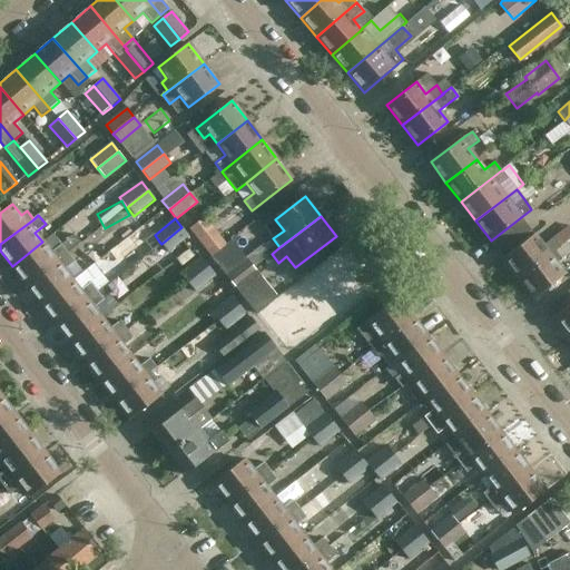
[(189,229),(212,257),(226,245),(205,218),(189,229)]
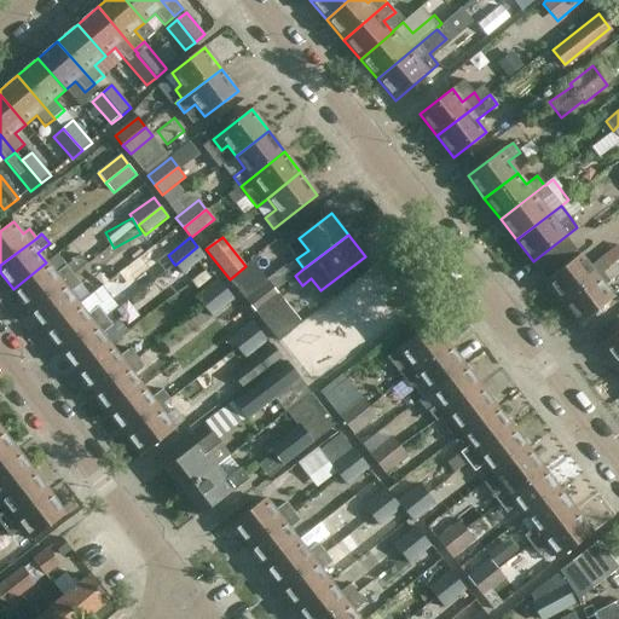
[(197,247),(175,265),(183,273),(197,262),(206,256),(197,247)]
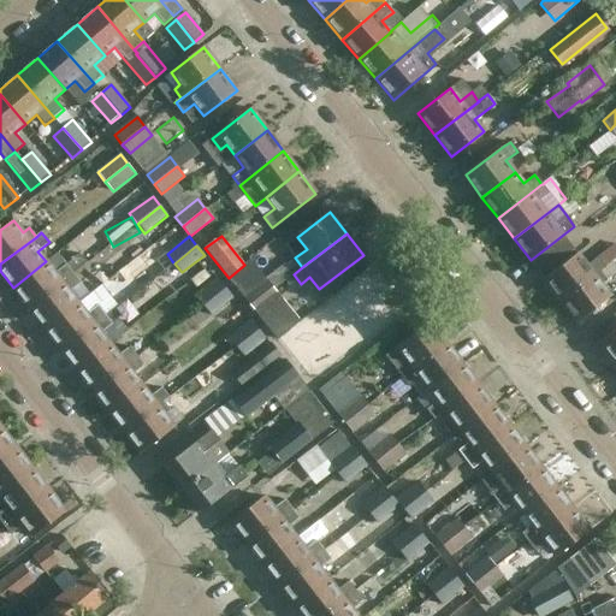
[(609,274),(615,273),(615,247),(603,250),(609,274)]
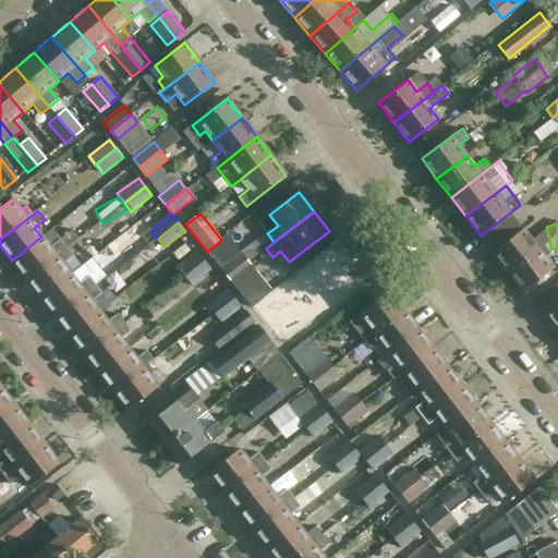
[(493,252),(508,271),(548,241),(542,232),(531,241),(523,229),(493,252)]
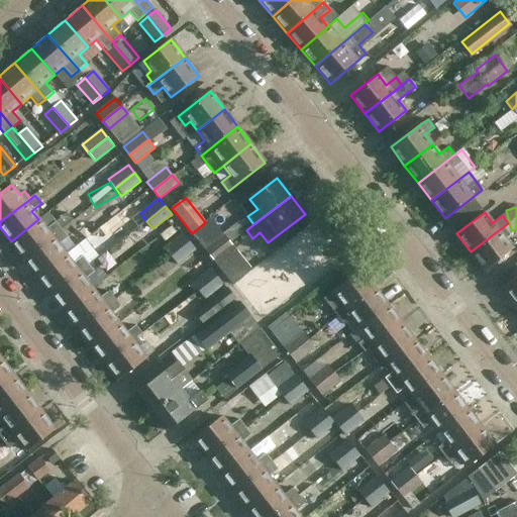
[(210,218),(205,222),(192,233),(209,256),(228,241),(210,218)]
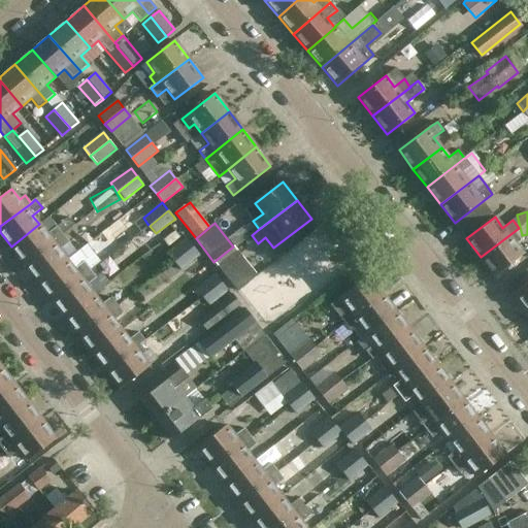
[(11,246),(25,264),(63,234),(57,226),(46,234),(39,224),(11,246)]
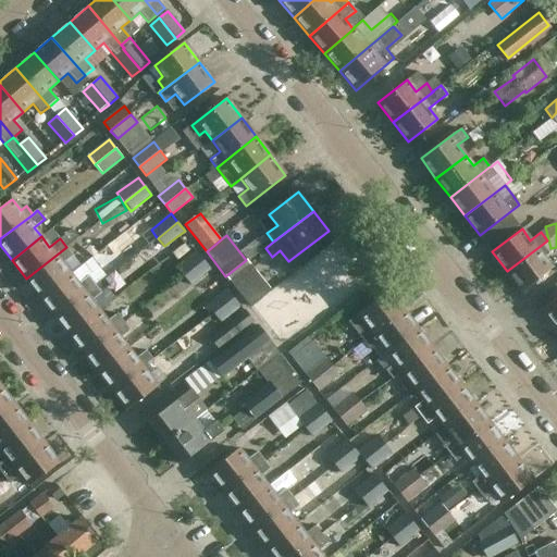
[(158,258),(140,238),(112,265),(119,273),(110,282),(121,294),(158,258)]
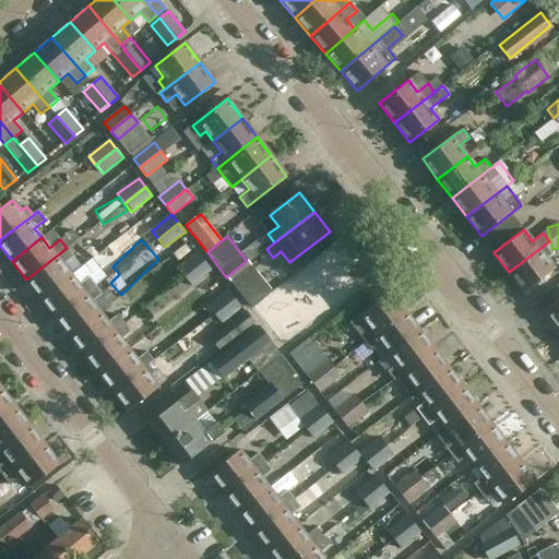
[(549,241),(509,272),(524,292),(554,269),(545,258),(550,254),(545,246),(549,242),(549,241)]
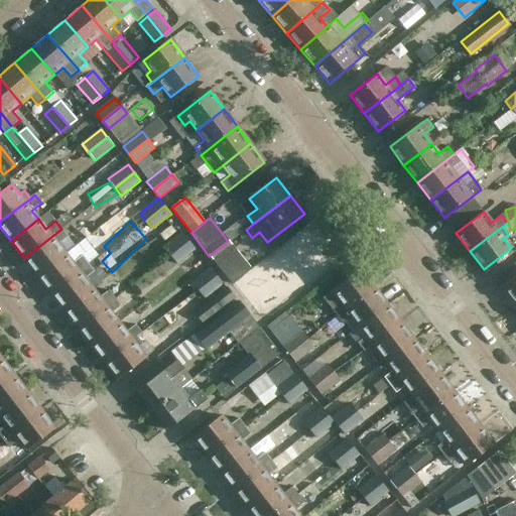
[(68,237),(61,229),(24,258),(37,275),(66,254),(58,245),(68,237)]
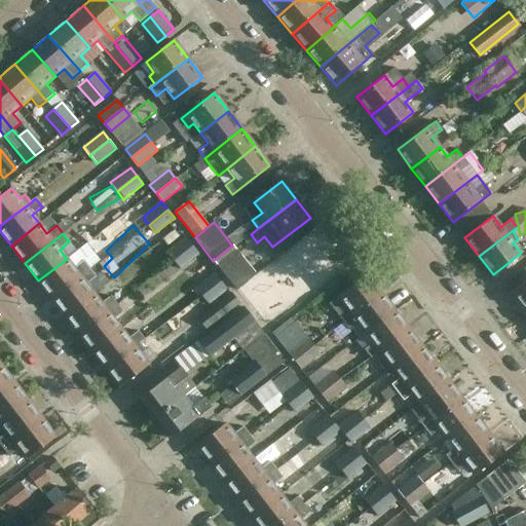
[(167,253),(174,261),(193,246),(187,237),(167,253)]
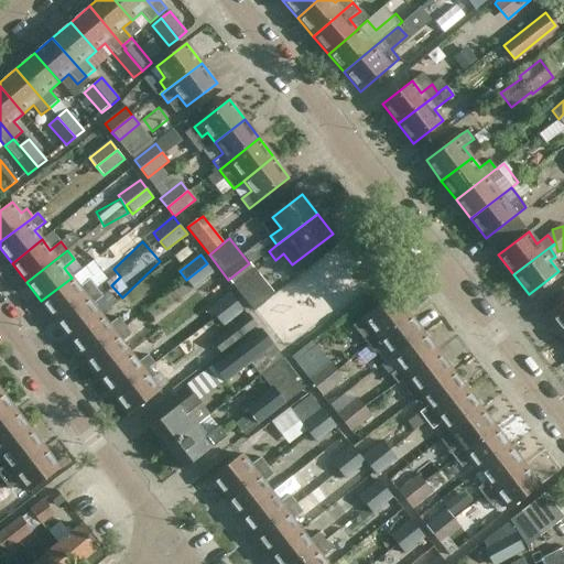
[(214,272),(207,263),(186,280),(193,289),(214,272)]
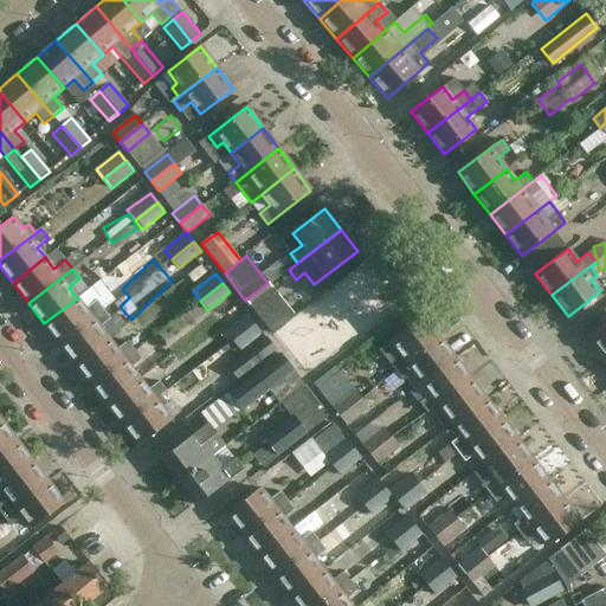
[(245,301),(253,310),(274,335),(296,317),(268,283),(245,301)]
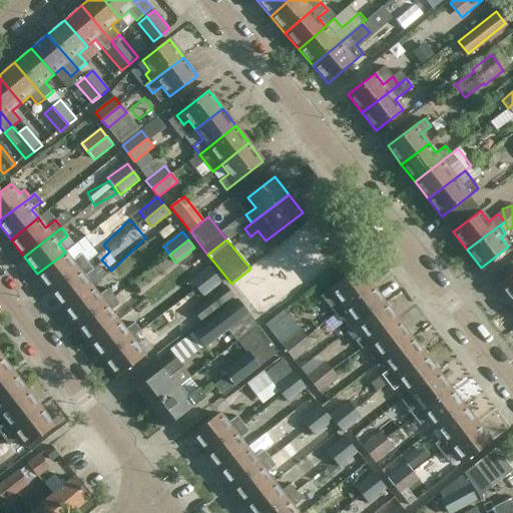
[(37,274),(51,291),(88,262),(81,253),(72,262),(65,252),(37,274)]
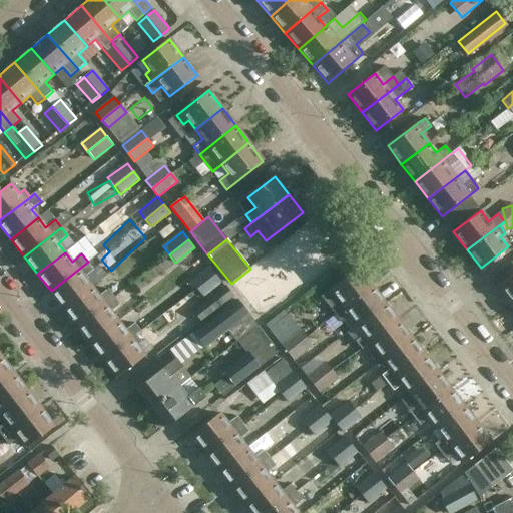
[(51,291),(64,308),(92,287),(84,278),(94,270),(88,262),(51,291)]
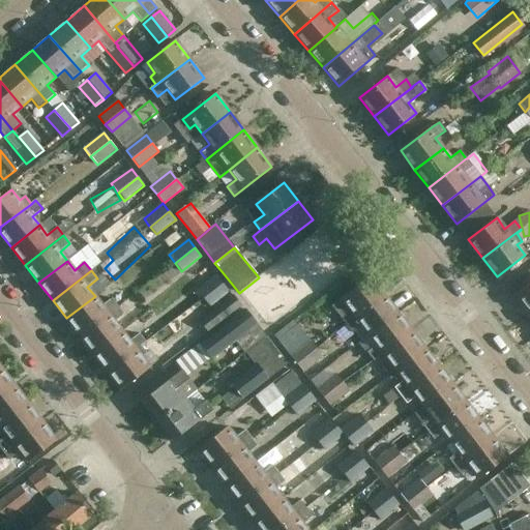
[(197,290),(204,298),(223,283),(216,274),(197,290)]
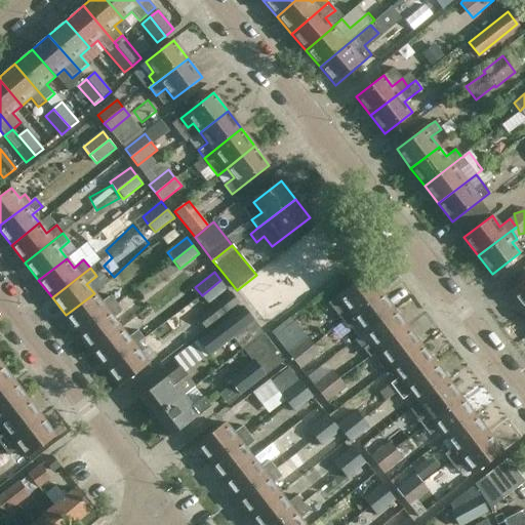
[(328,304),(342,322),(380,293),(366,274),(328,304)]
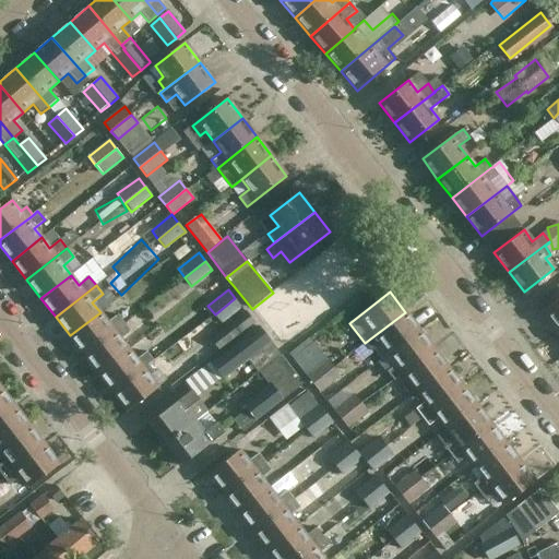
[(242,308),(235,298),(215,314),(222,324),(242,308)]
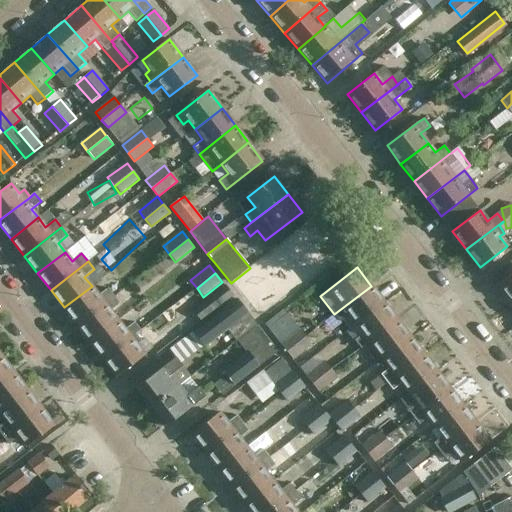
[(511,303),(511,273),(495,287),(509,305),(511,303)]
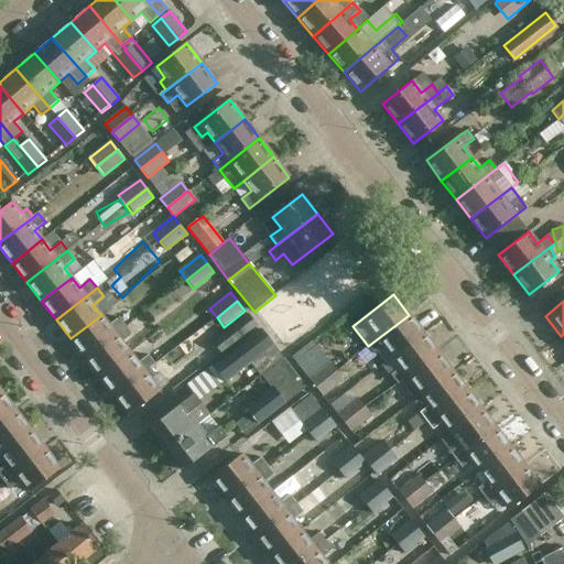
[(248,314),(213,342),(221,351),(257,325),(248,314)]
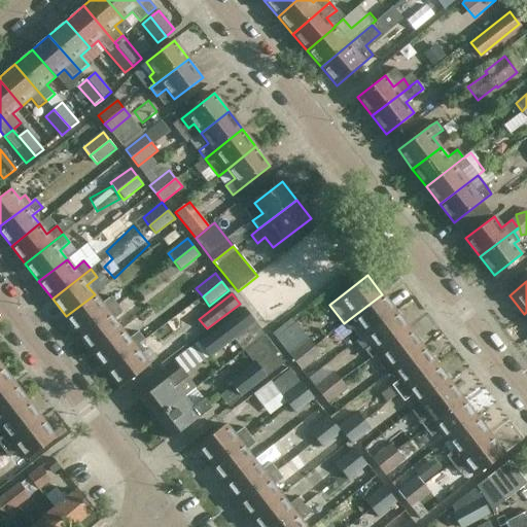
[(66,316),(80,335),(117,305),(111,296),(102,304),(95,294),(66,316)]
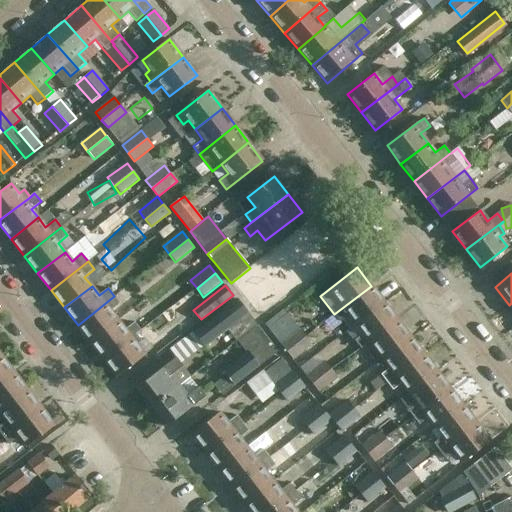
[(349,314),(357,324),(384,303),(371,286),(334,314),(340,321),(349,314)]
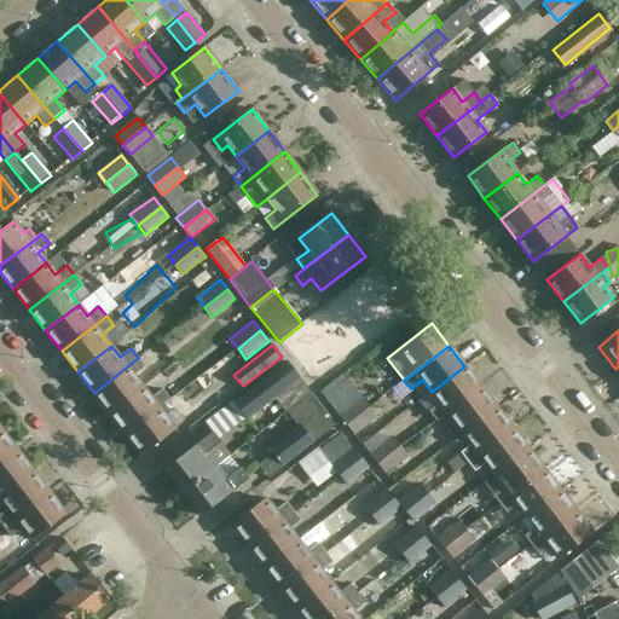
[(94,393),(110,414),(143,387),(134,376),(145,368),(138,358),(94,393)]
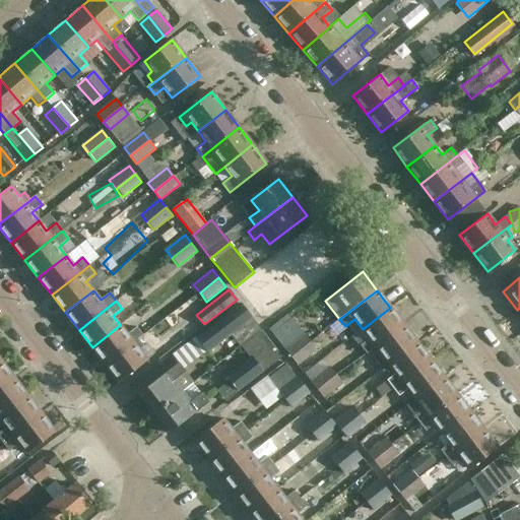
[(207,352),(252,318),(241,304),(196,338),(207,352)]
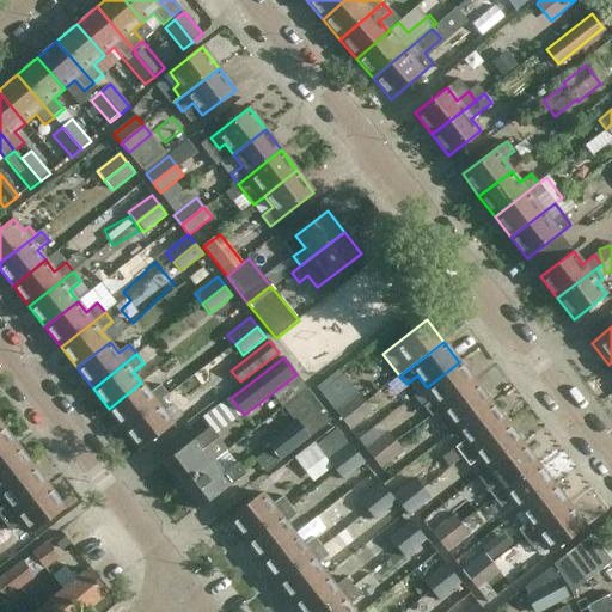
[(432,417),(442,408),(476,383),(459,362),(427,387),(435,398),(423,407),(432,417)]
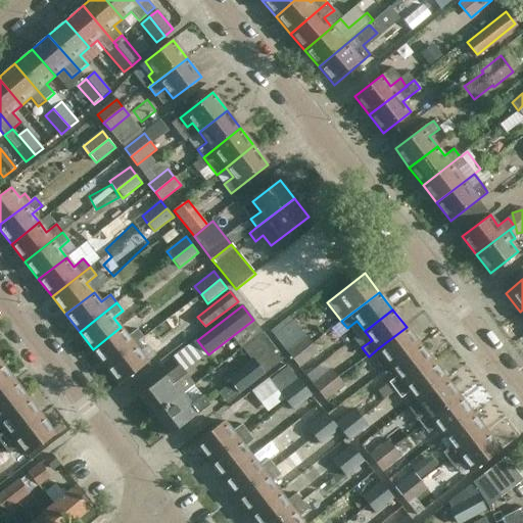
[(271,331),(286,351),(305,336),(290,316),(271,331)]
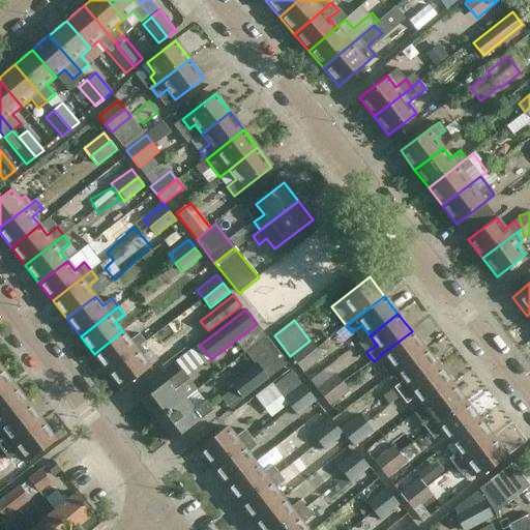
[(258,325),(243,336),(252,348),(266,336),(258,325)]
